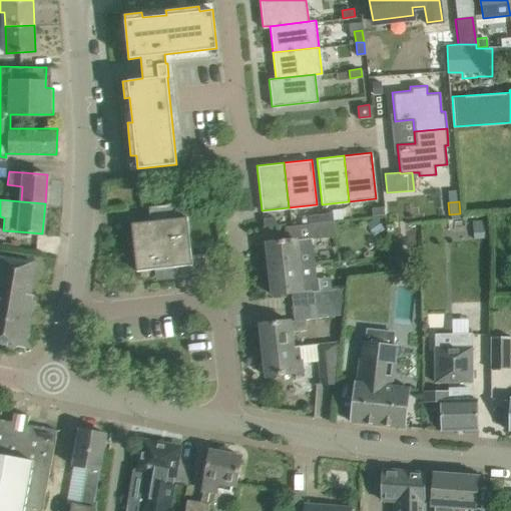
[(383,205),(371,206),(372,214),(384,213),(383,205)]
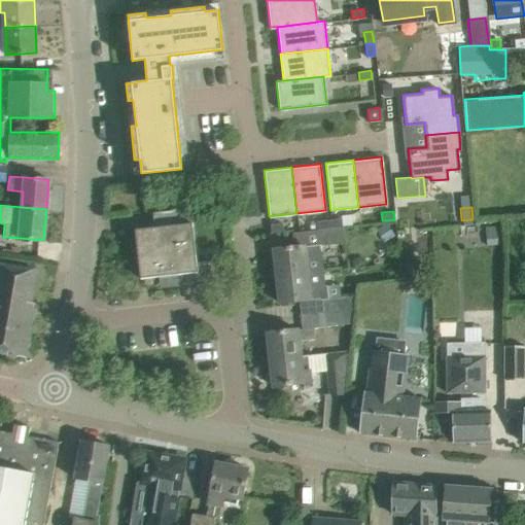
[(341,217),(328,218),(329,226),(342,225),(341,217)]
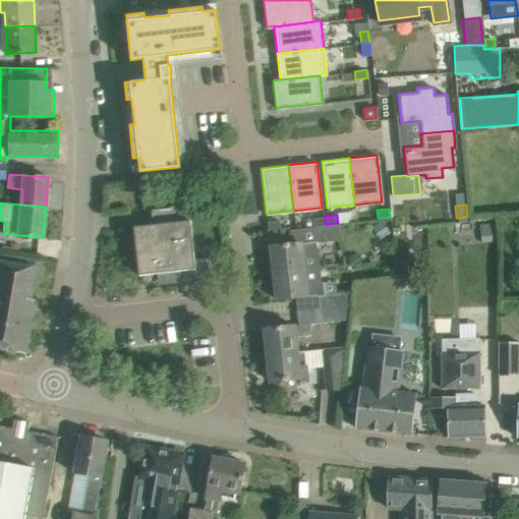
[(326,224),(325,216),(312,217),(313,225),(326,224)]
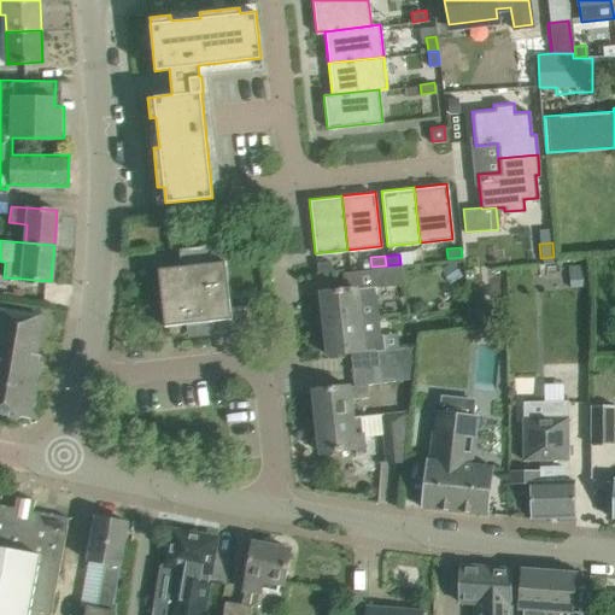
[(180,265),(158,268),(164,326),(186,323),(187,331),(212,328),(212,323),(227,321),(227,326),(245,324),(244,305),(230,306),(224,261),(212,262),(180,265)]
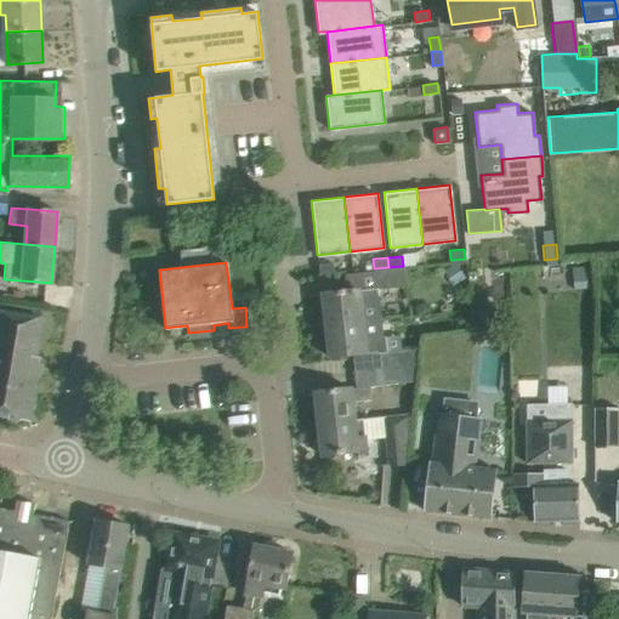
[(333,262),(318,263),(319,273),(334,271),(333,262)]
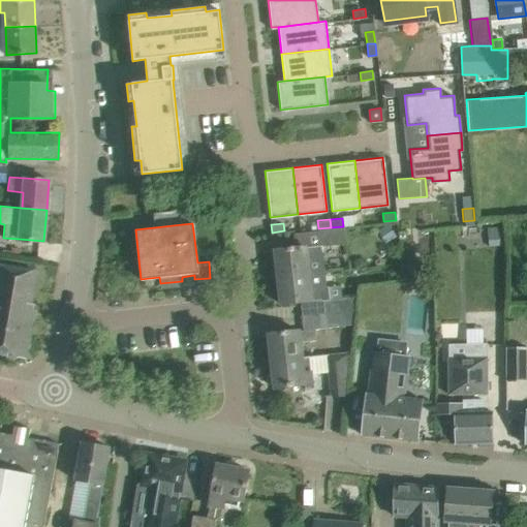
[(375,230),(383,243),(395,236),(385,223),(375,230)]
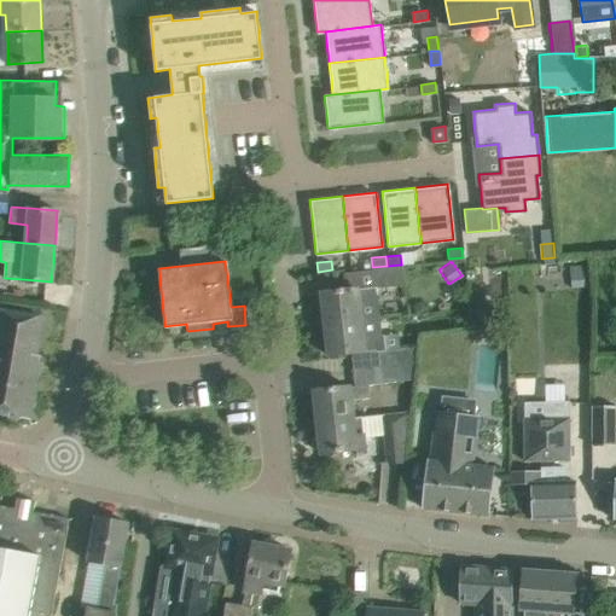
[(387,267),(373,268),(376,286),(376,288),(402,284),(401,266),(387,267)]
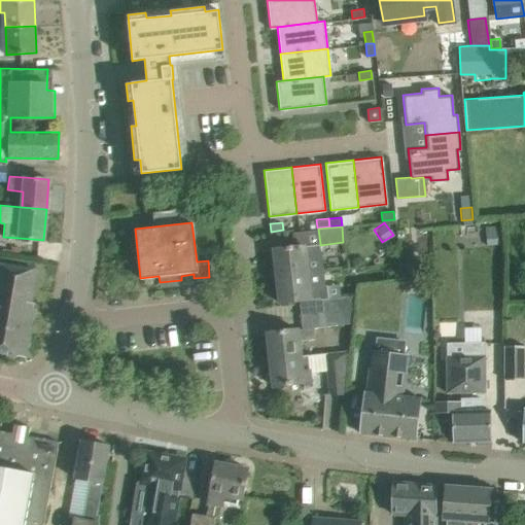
[(498,243),(497,231),(485,233),(486,244),(498,243)]
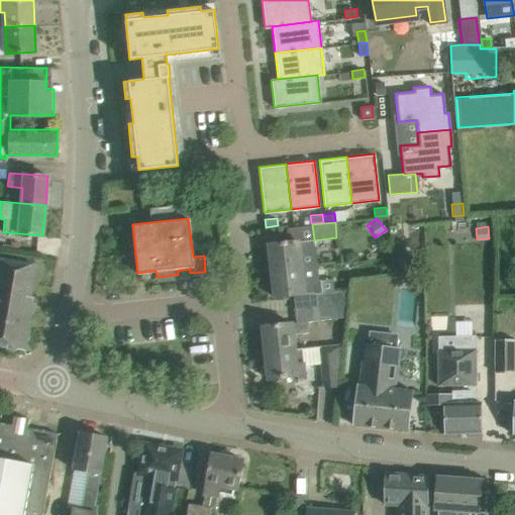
[(287,241),(269,243),(272,270),(316,265),(314,240),(314,239),(299,241),(298,239),(288,241),(287,241)]
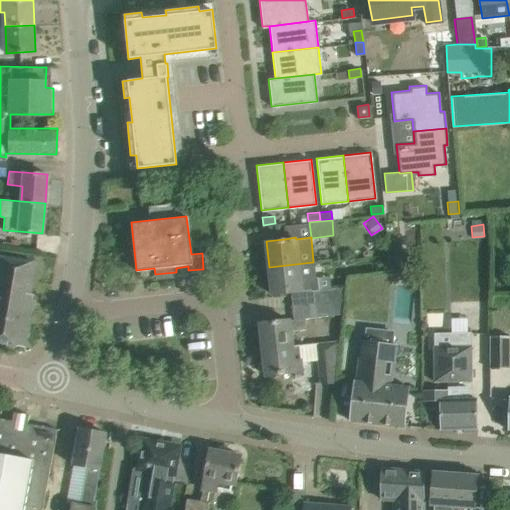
[(0,341),(23,345),(31,296),(27,296),(33,261),(0,255),(0,341)]
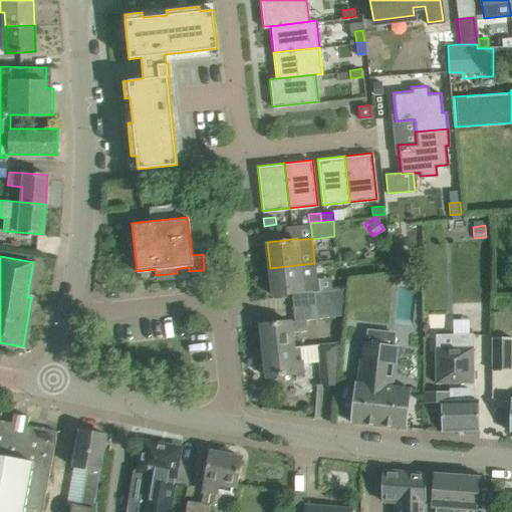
[(314,263),(270,268),(273,294),(290,292),(311,290),(311,291),(314,291),(319,290),(317,278),(316,278),(314,264),(314,263)]
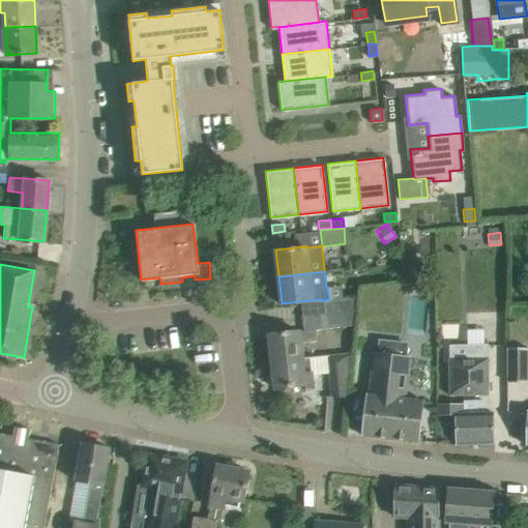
[(429,295),(409,294),(408,330),(428,330),(429,295)]
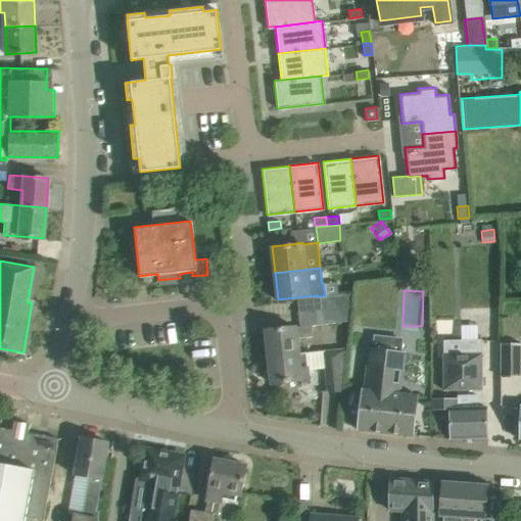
[(325,295),(320,296),(322,309),(349,305),(351,292),(337,294),(325,295)]
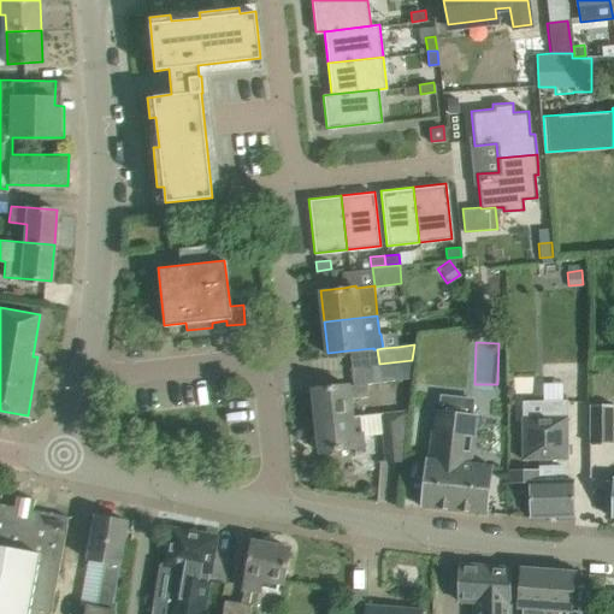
[(412,360),(379,364),(381,381),(411,377),(412,360)]
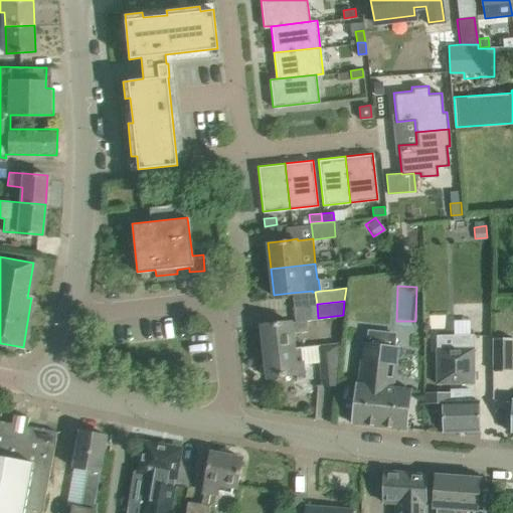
[(289,321),(261,324),(264,350),(292,347),(291,333),(307,331),(306,319),(295,321),(289,321)]
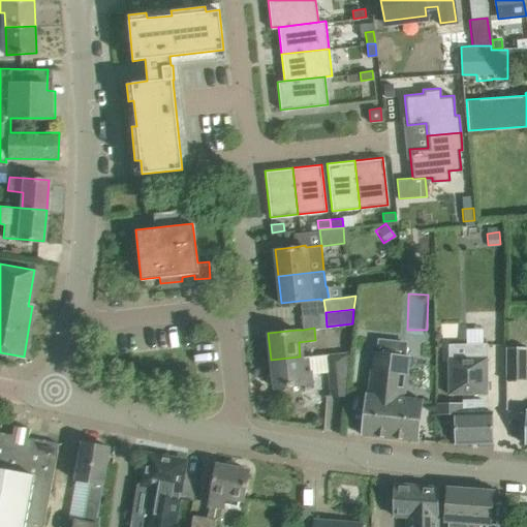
[(487,342),(447,342),(447,358),(446,358),(446,394),(478,394),(478,393),(487,393),(487,342)]
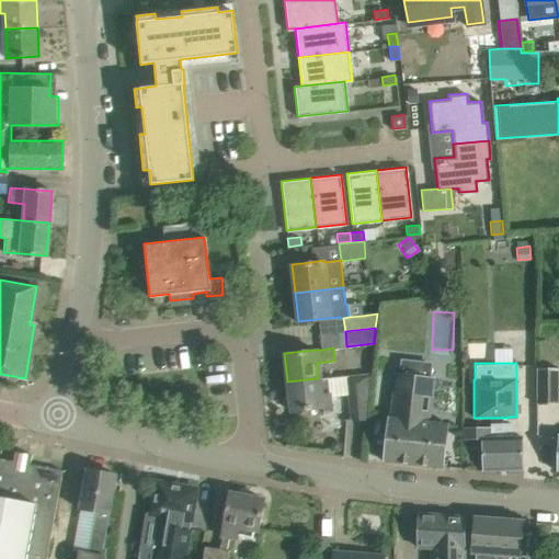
[(536,367),(536,403),(558,403),(558,398),(558,367),(536,367)]
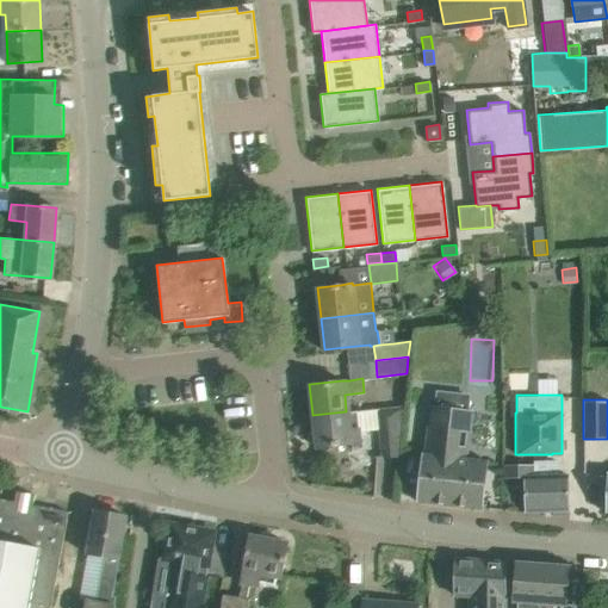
[(403,405),(376,409),(378,428),(378,429),(380,458),(397,456),(403,405)]
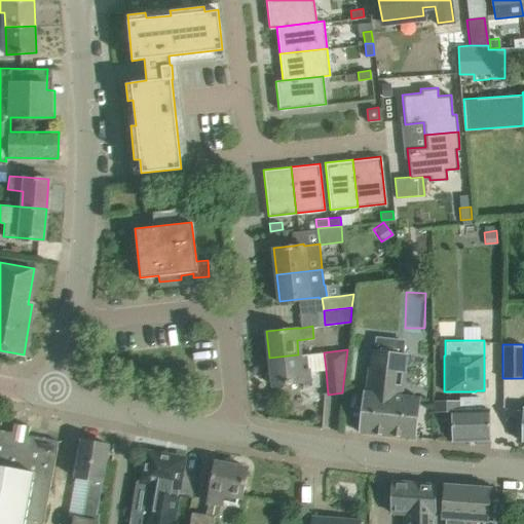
[(359,432),(414,438),(419,397),(402,395),(406,353),(370,349),(366,390),(364,390),(359,432)]
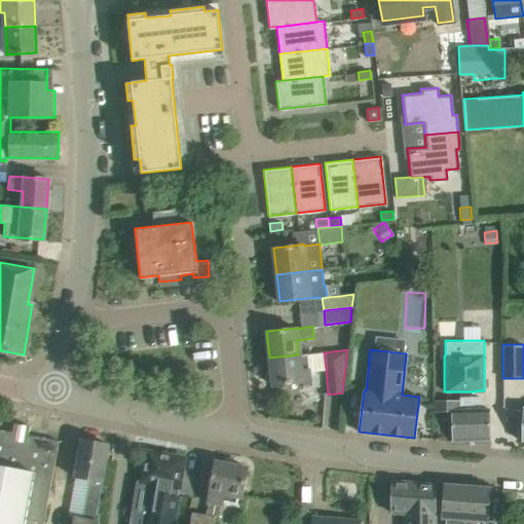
[(298,354),(269,358),(272,385),(308,381),(307,369),(300,370),(298,354)]
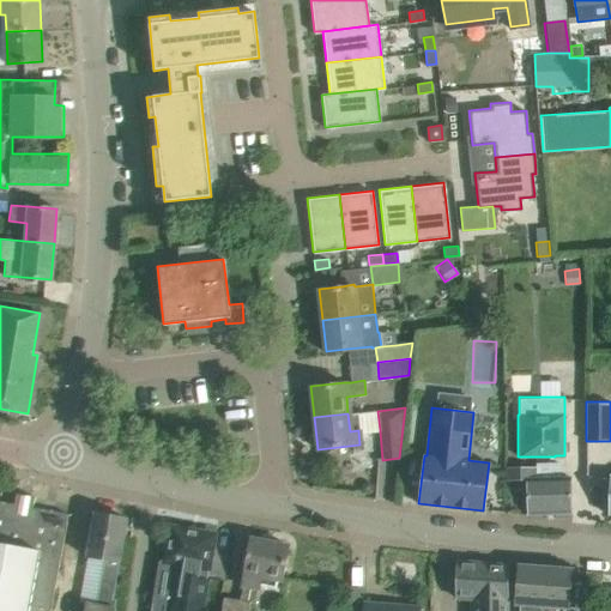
[(533,467),(504,467),(504,477),(506,478),(507,479),(526,478),(527,513),(572,512),(570,476),(533,477),(533,467)]
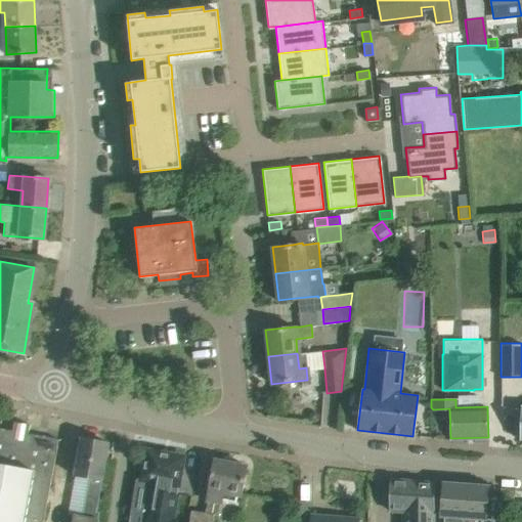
[(307,414),(307,419),(310,422),(315,422),(318,419),(318,414),(315,410),(311,410),(307,414)]
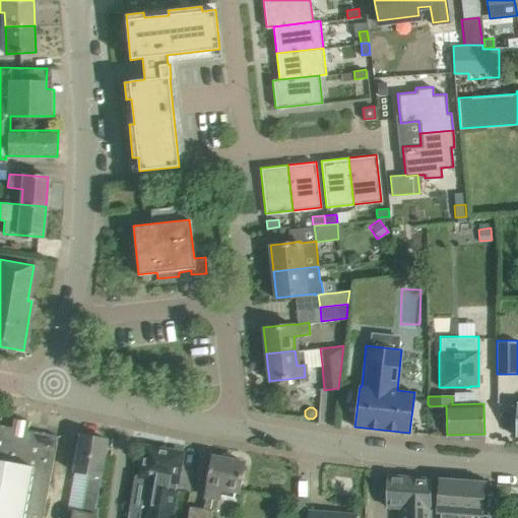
[(0,517),(31,517),(33,514),(42,516),(57,435),(27,429),(28,421),(13,417),(11,427),(0,424),(0,517)]
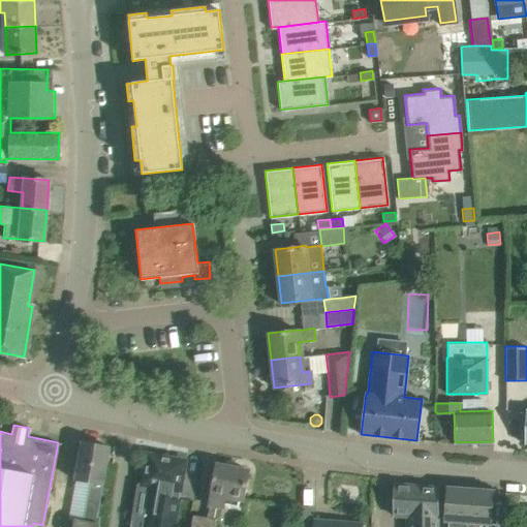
[(84,513),(96,515),(109,446),(82,441),(78,462),(74,479),(89,483),(84,513)]
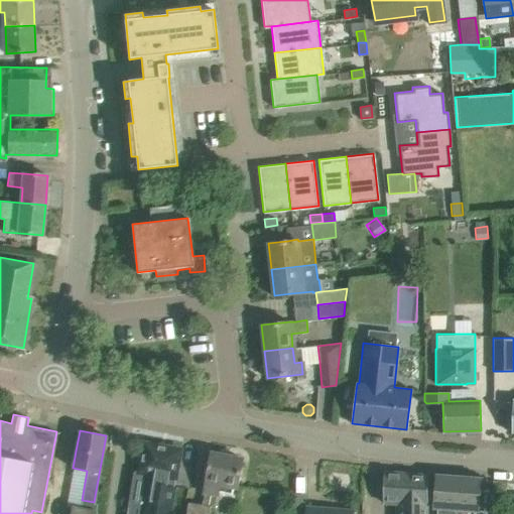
[(133,470),(127,505),(137,507),(136,513),(167,513),(174,479),(175,479),(180,447),(143,441),(138,471),(133,470)]
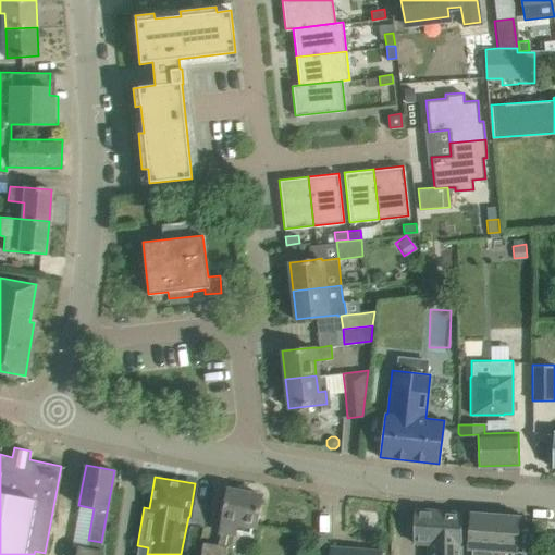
[(262,494),(227,488),(218,543),(202,541),(199,554),(224,554),(226,545),(224,545),(226,529),(249,532),(250,526),(256,526),(262,494)]
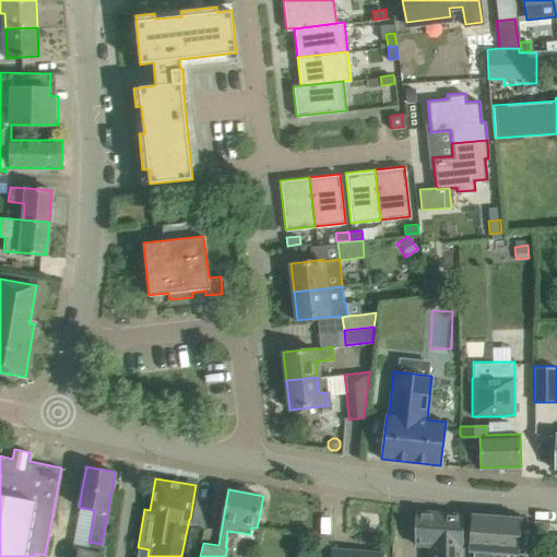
[(429,556),(462,556),(463,514),(415,510),(415,544),(429,545),(429,556)]
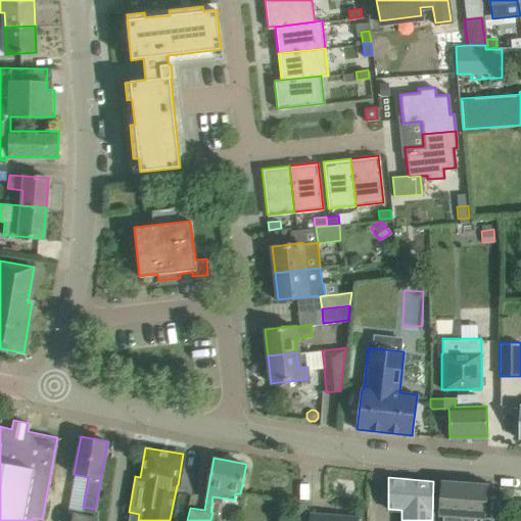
[(487,485),(441,481),(439,515),(442,515),(442,520),(479,520),(480,517),(484,517),(487,485)]
